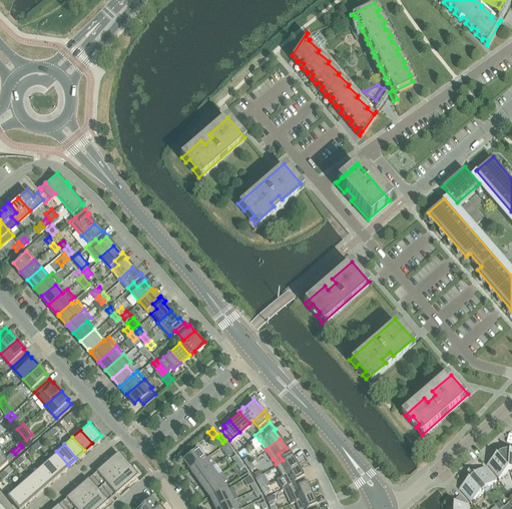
[(510,448),(503,451),(509,466),(511,466),(511,444),(510,444),(510,448)]
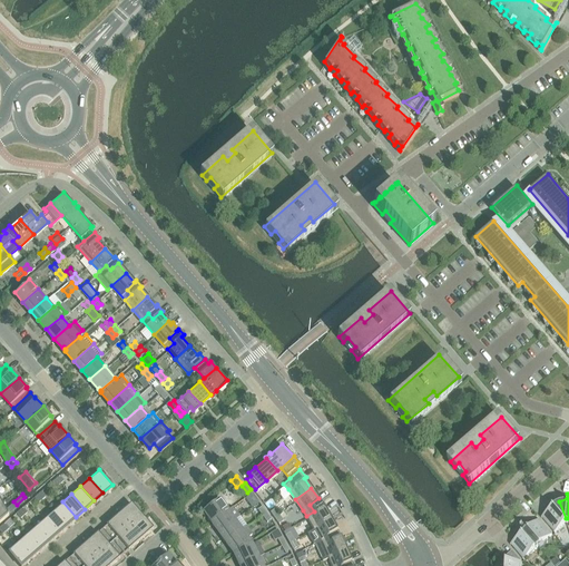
[(306,516),(312,527),(330,517),(324,506),(326,505),(321,496),(319,498),(310,505),(314,511),(306,516)]
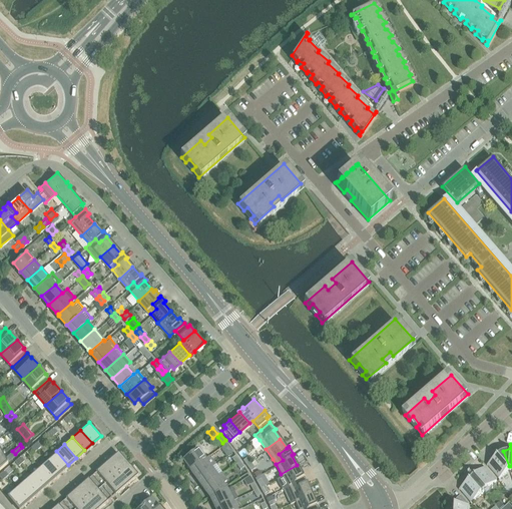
[(182,458),(189,467),(203,456),(197,447),(182,458)]
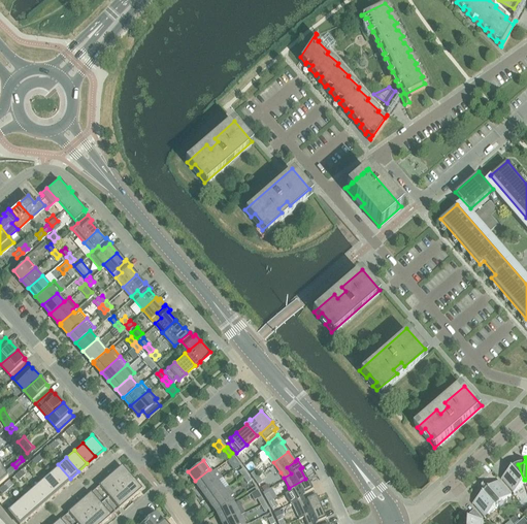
[(524,480),(518,464),(512,466),(508,462),(508,463),(505,465),(504,466),(504,468),(504,469),(504,470),(505,471),(500,476),(513,490),(524,480)]
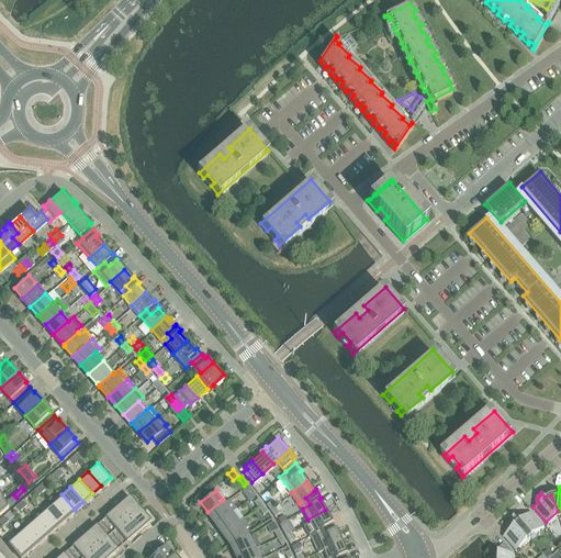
[(104,515),(97,523),(96,522),(71,544),(64,551),(63,550),(54,557),(104,557),(118,547),(118,546),(125,539),(150,519),(128,493),(104,515)]
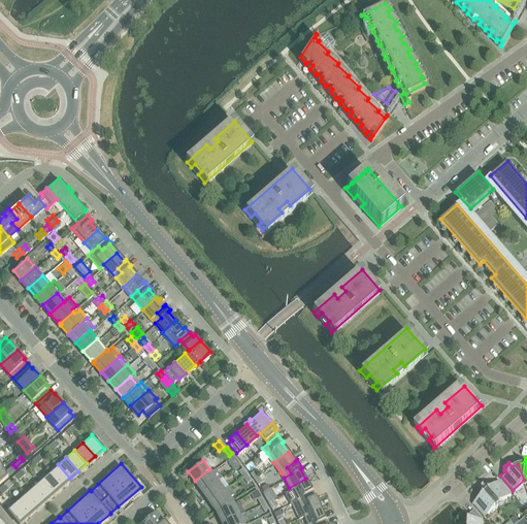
[(58,464),(50,471),(61,486),(70,479),(58,464)]
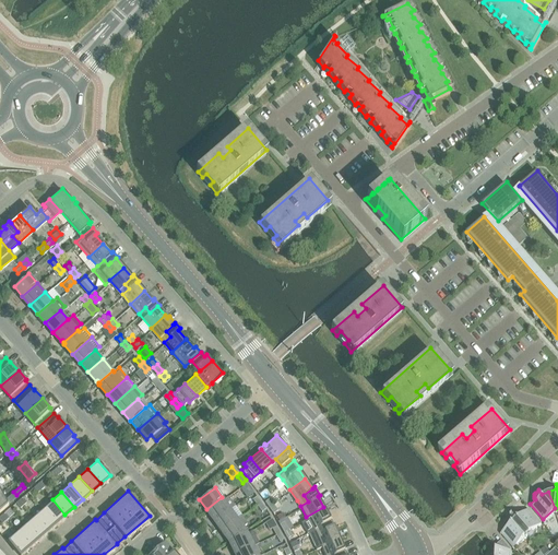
[(213,519),(229,507),(235,503),(227,493),(222,497),(206,509),(213,519)]
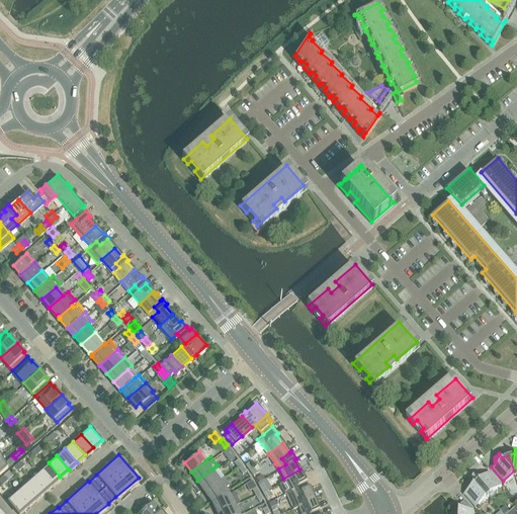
[(49,462),(40,469),(52,484),(60,477),(49,462)]
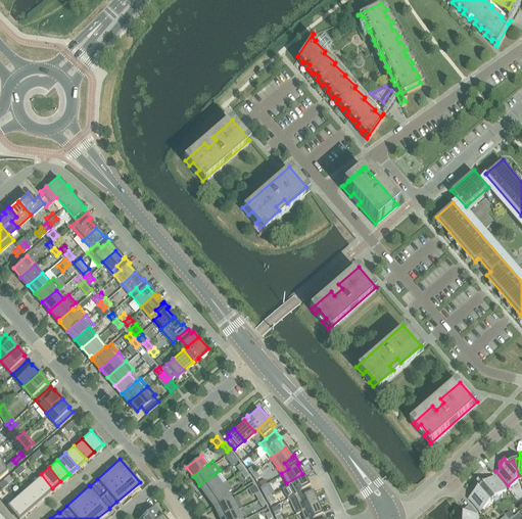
[(243,467),(240,469),(244,475),(248,473),(243,467)]
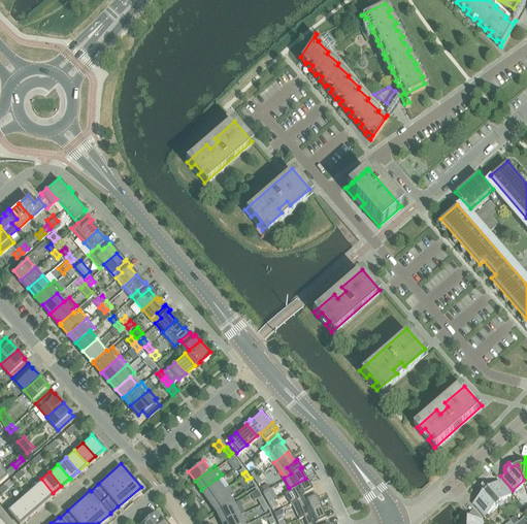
[(488,488),(486,489),(497,503),(511,491),(498,478),(494,482),(493,481),(492,480),(490,480),(489,481),(488,481),(485,484),(488,488)]
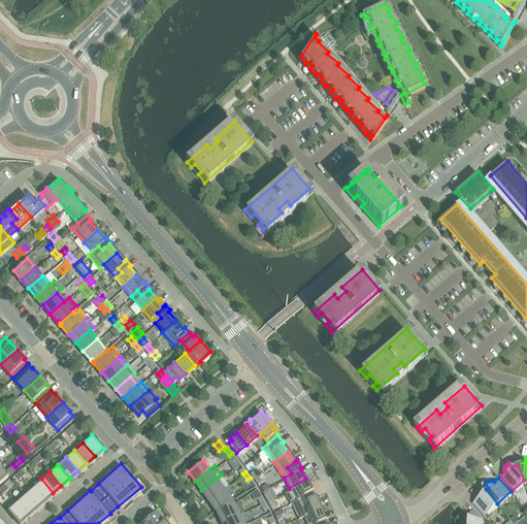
[(41,479),(32,487),(44,500),(53,493),(41,479)]
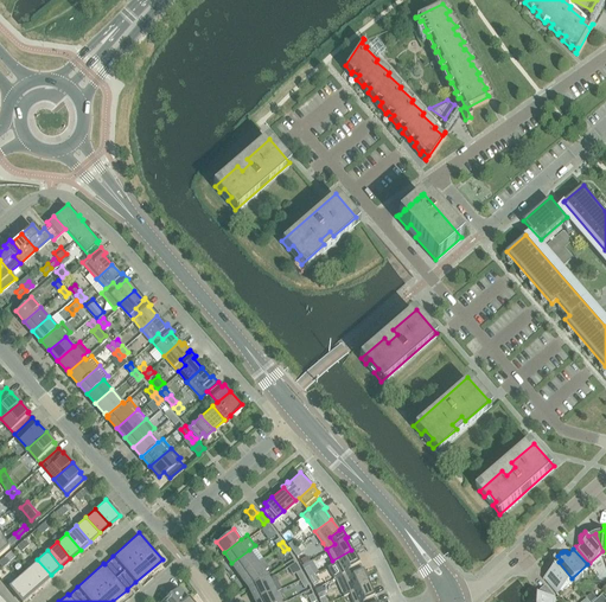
[(231,563),(240,574),(257,561),(249,550),(231,563)]
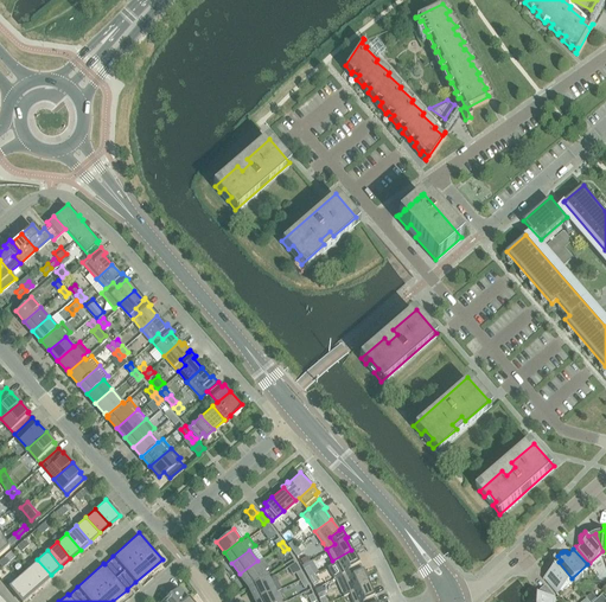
[(332,561),(339,572),(348,568),(351,575),(362,570),(365,569),(359,559),(357,561),(351,550),(332,561)]
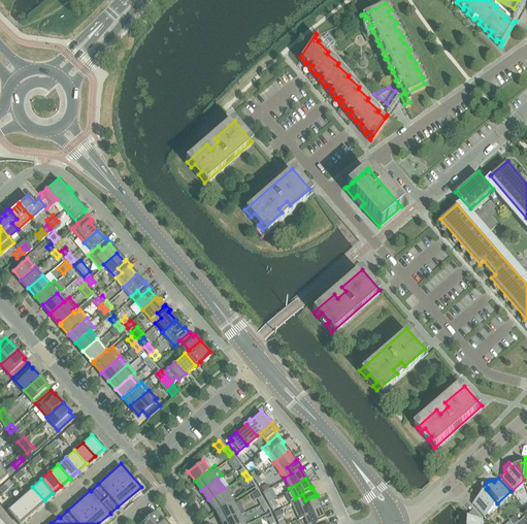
[(215,509),(216,510),(232,500),(230,497),(228,494),(232,492),(232,490),(228,485),(224,488),(208,499),(215,509)]
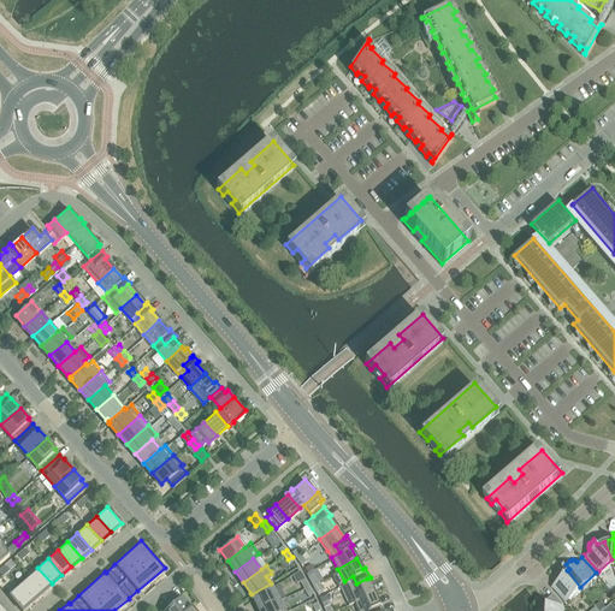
[(37,568),(28,576),(42,592),(52,583),(37,568)]
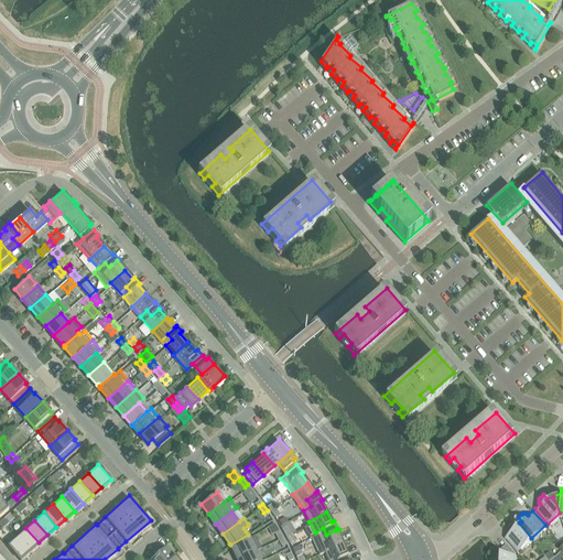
[(274,520),(267,525),(270,531),(273,529),(278,528),(274,520)]
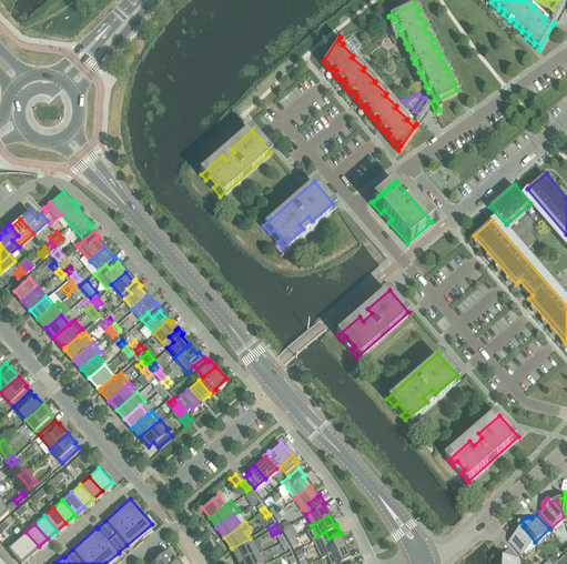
[(535,542),(523,526),(520,529),(517,525),(516,525),(513,529),(513,530),(512,531),(512,532),(512,533),(513,535),(508,539),(520,554),(535,542)]
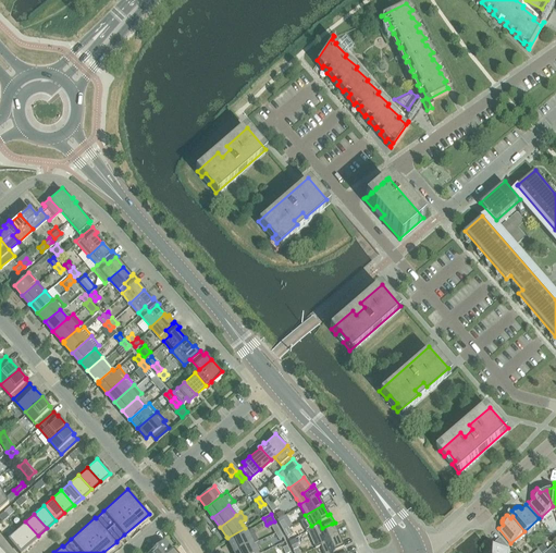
[(278,519),(282,527),(287,525),(283,517),(278,519)]
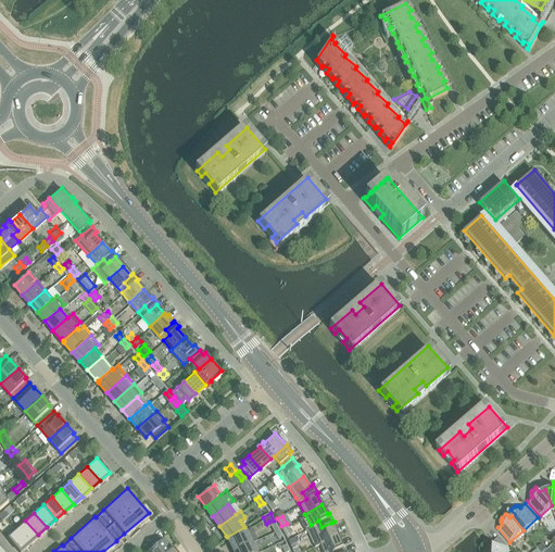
[(25,521),(16,528),(29,542),(38,535),(25,521)]
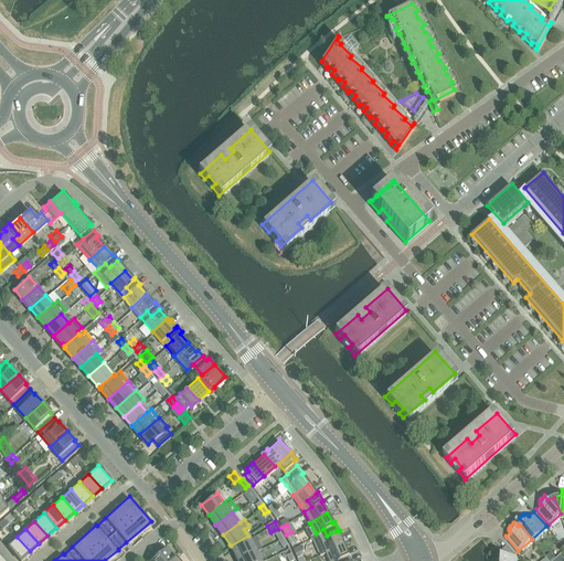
[(316,533),(311,536),(319,553),(325,550),(342,542),(337,531),(327,536),(323,529),(316,533)]
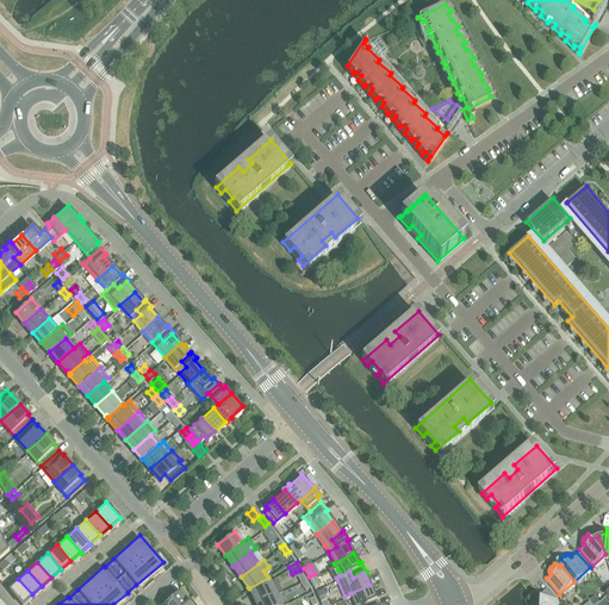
[(268,578),(249,588),(250,591),(256,602),(275,592),(281,588),(275,575),(271,578),(269,580),(268,578)]
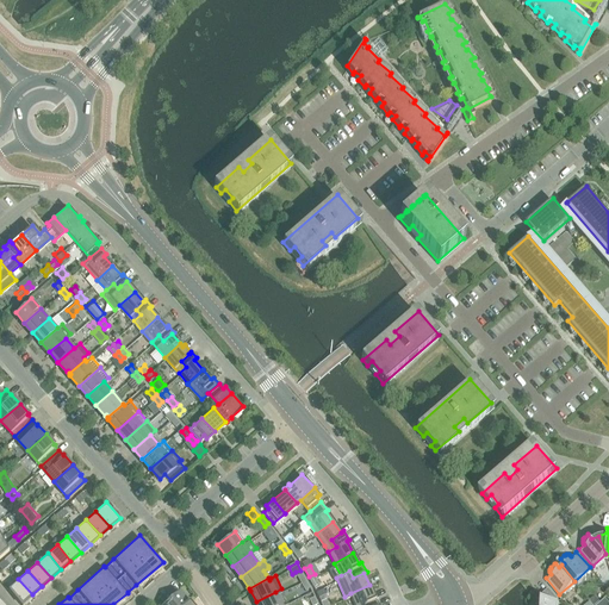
[(32,594),(18,579),(7,587),(22,604),(32,594)]
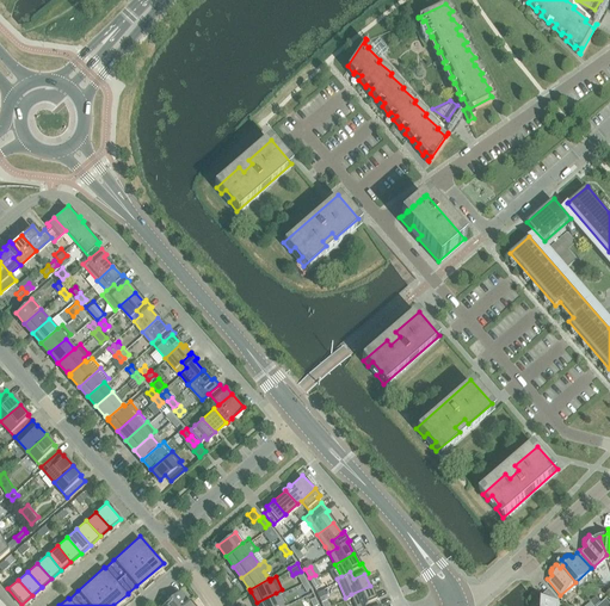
[(355,605),(365,605),(365,604),(376,598),(375,598),(370,586),(351,594),(355,605)]
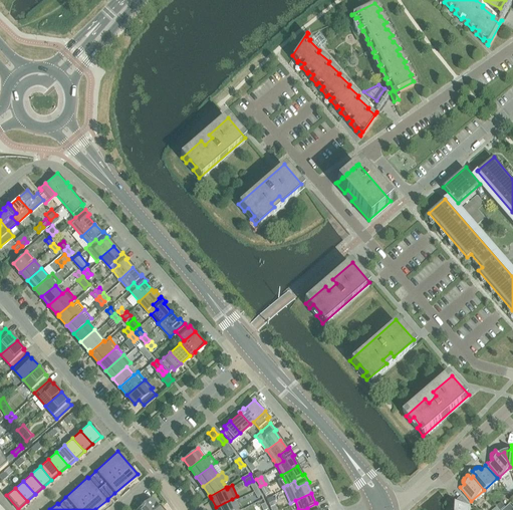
[(468,509),(469,503),(461,493),(457,497),(459,500),(459,502),(455,502),(454,509),(468,509)]
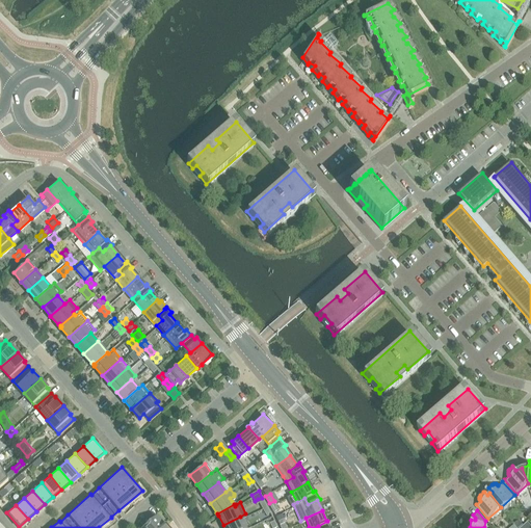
[(159,527),(165,524),(157,515),(140,527),(159,527)]
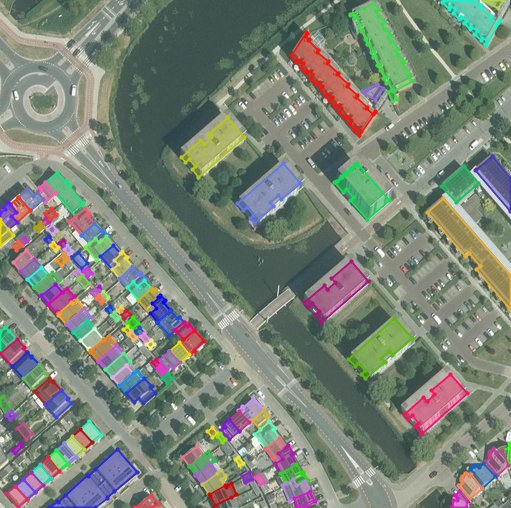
[(215,505),(216,507),(234,507),(236,507),(231,497),(215,505)]
